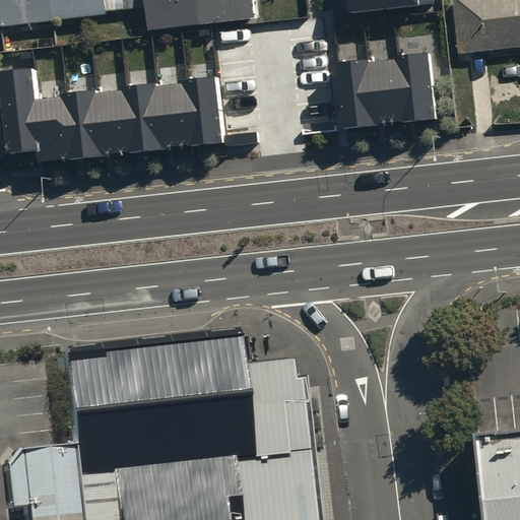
[(0,0),(0,26),(105,16),(104,10),(141,6),(143,30),(251,19),(248,0),(0,0)]
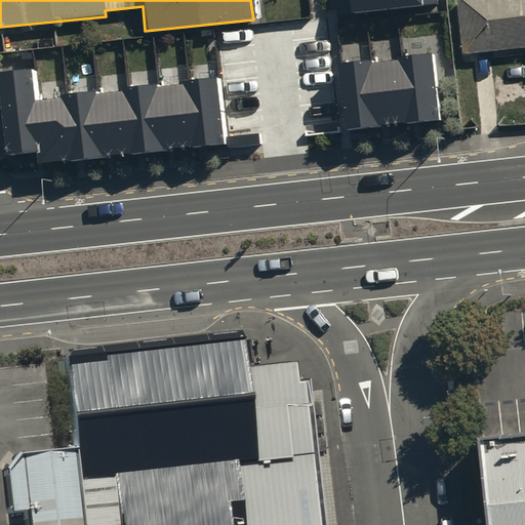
[(354,0),(356,16),(426,9),(425,0),(354,0)]
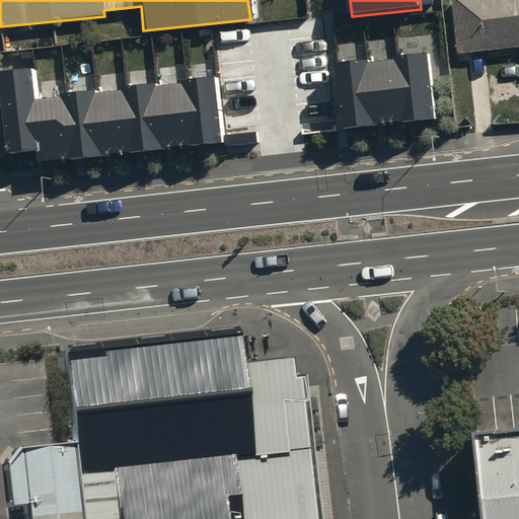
[(518,0),(451,0),(457,55),(518,49),(518,0)]
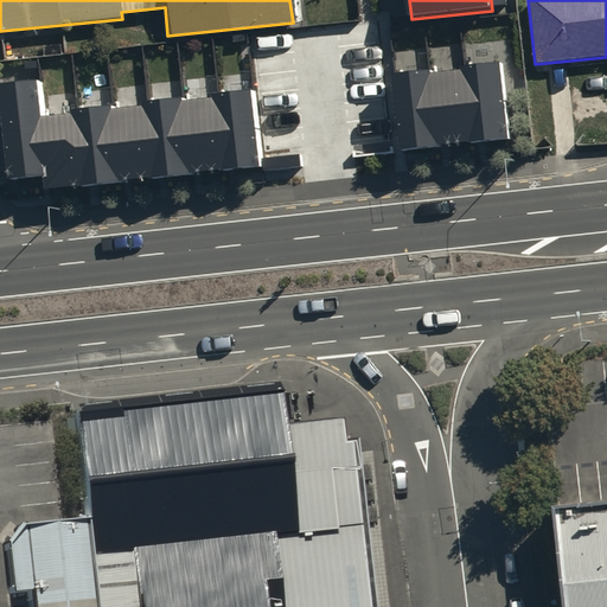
[(396,78),(404,154),(513,142),(506,66),(396,78)]
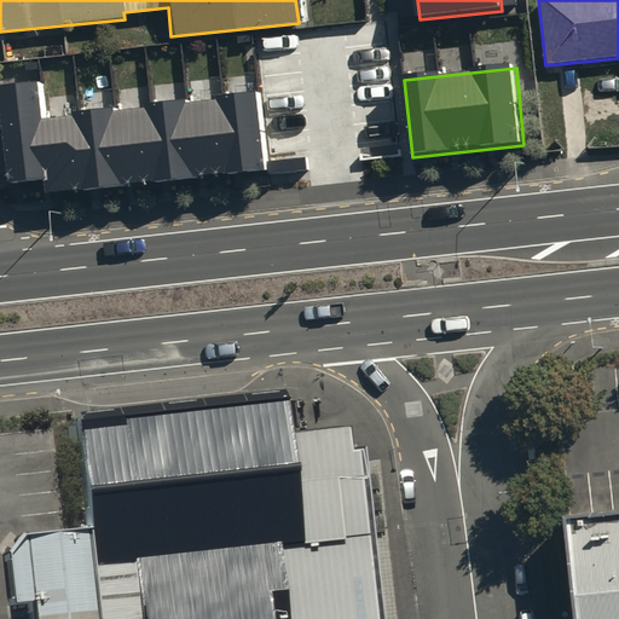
[(55,198),(264,173),(255,103),(44,129),(39,90),(6,94),(18,190),(57,185),(55,198)]
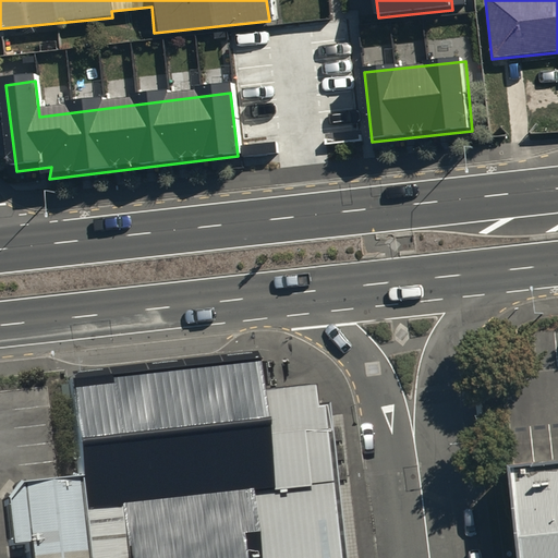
[(83,557),(339,557),(323,384),(255,390),(252,365),(67,383),(83,557)]
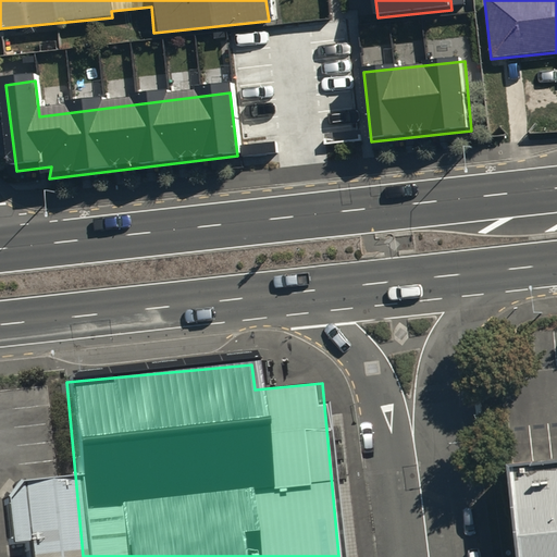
[(556,556),(556,460),(508,466),(517,556),(556,556)]
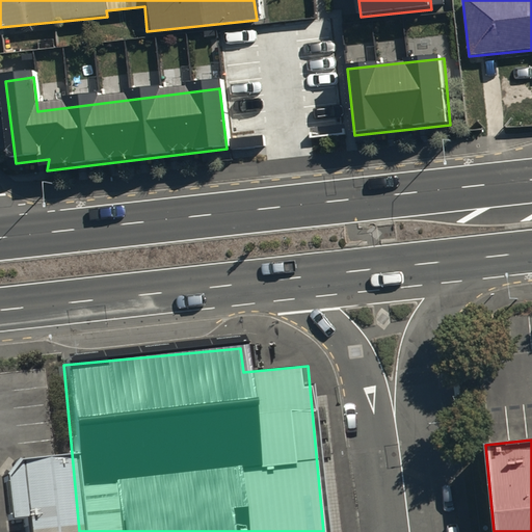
[(75,531),(68,453),(6,459),(12,531),(75,531)]
